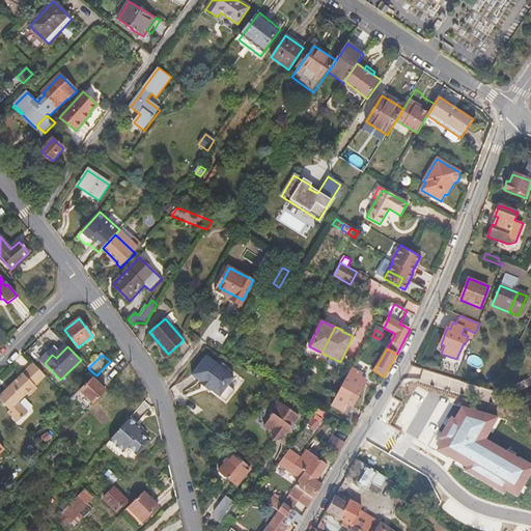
[(192,375),(201,383),(202,384),(204,381),(212,386),(210,389),(211,390),(226,402),(234,391),(228,386),(234,378),(225,370),(228,367),(219,360),(217,364),(206,357),(192,375)]
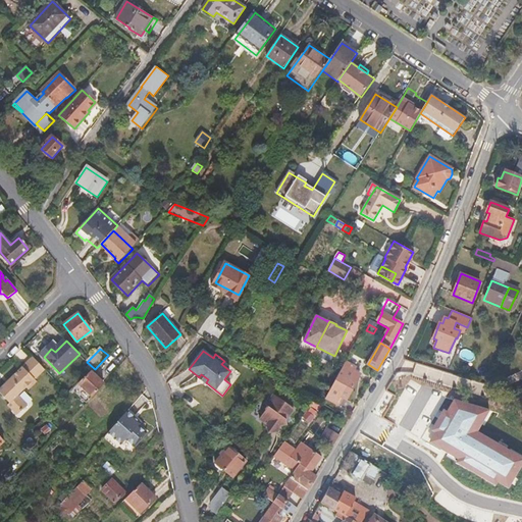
[(35,380),(46,370),(34,358),(11,380),(12,382),(8,386),(6,384),(0,390),(0,393),(10,405),(9,406),(17,415),(19,413),(20,414),(29,406),(18,397),(27,389),(28,390),(37,382),(35,380)]
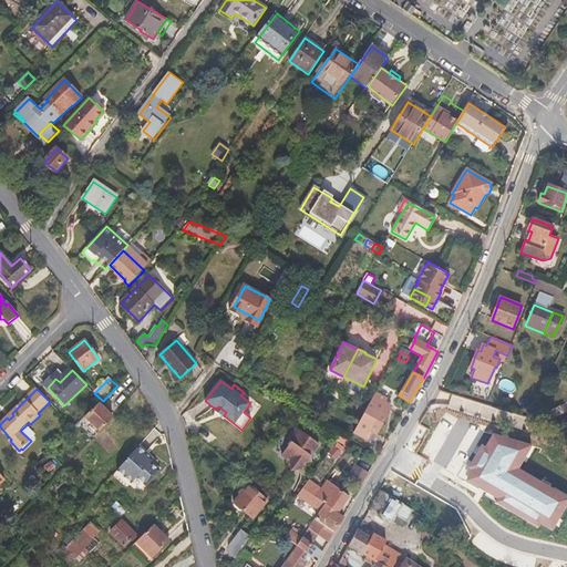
[(375,393),(353,432),(368,440),(372,433),(375,434),(382,423),(378,420),(384,409),(383,408),(388,400),(375,393)]
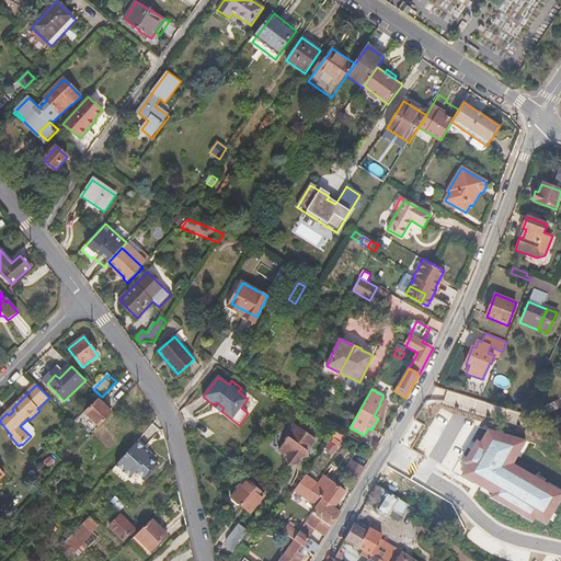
[(84,413),(99,427),(113,412),(99,399),(84,413)]
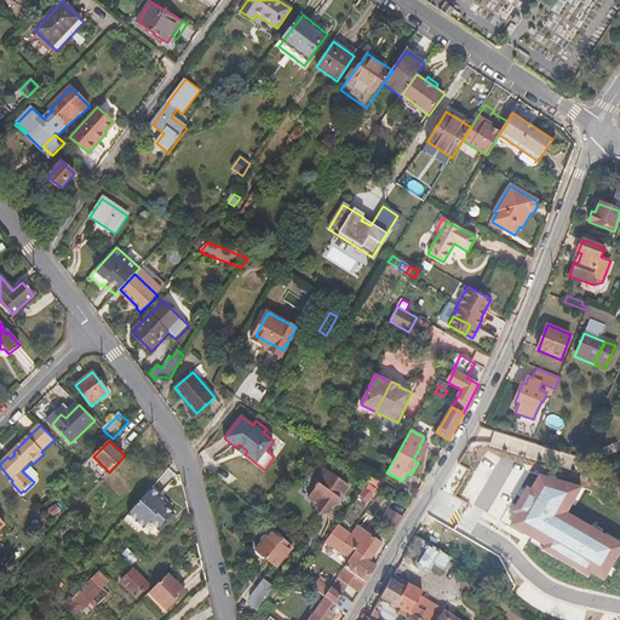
[(236,448),(235,447),(234,448),(245,457),(246,455),(245,454),(247,451),(239,445),(236,448)]
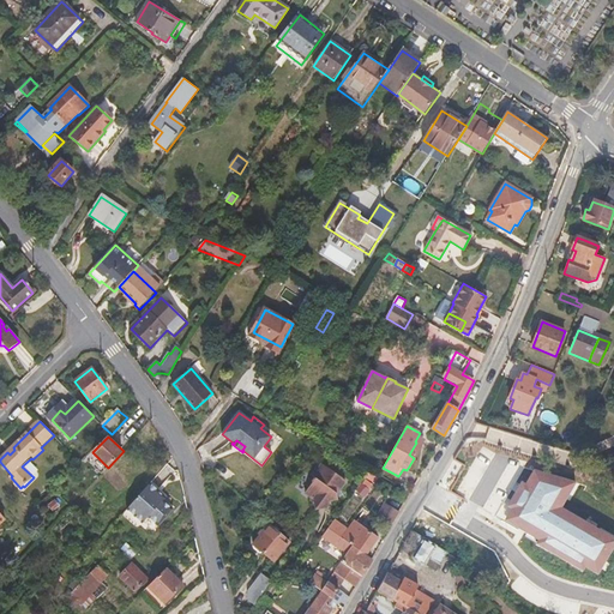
[(516,482),(523,465),(483,447),(476,464),(516,482)]
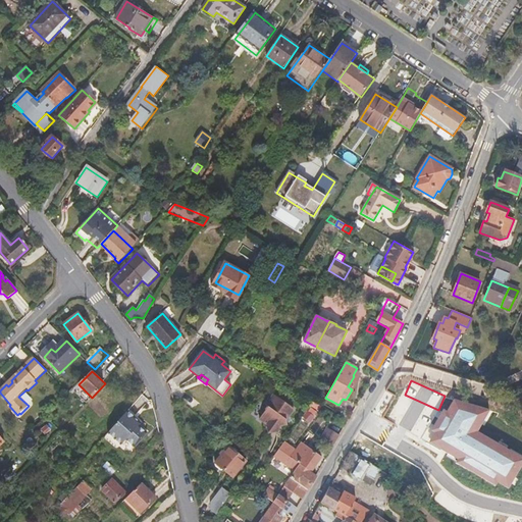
[(273,396),(266,407),(268,409),(266,412),(263,411),(254,424),(263,430),(265,439),(274,438),(280,428),(289,426),(286,421),(294,410),(273,396)]
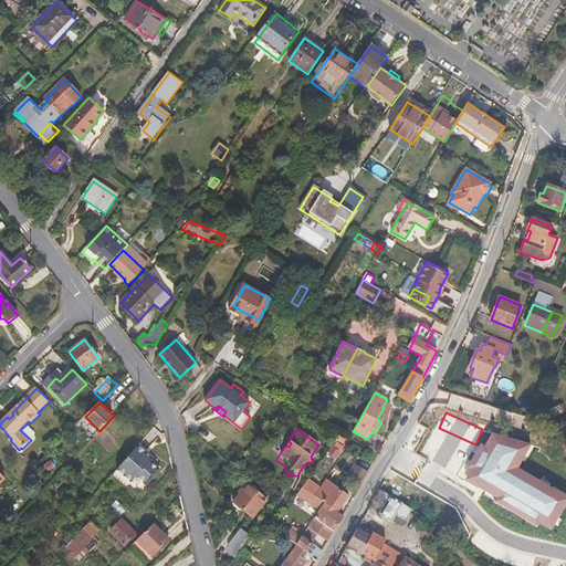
[(532,444),(491,435),(465,482),(549,530),(565,502),(565,496),(517,470),(532,444)]
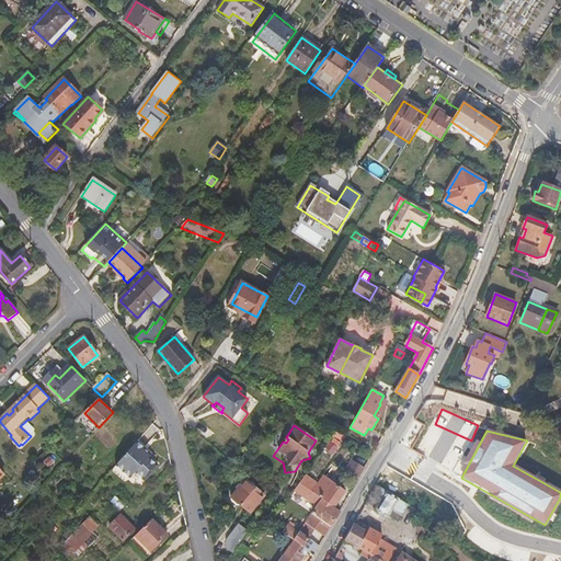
[(137,439),(117,464),(132,477),(136,471),(146,479),(159,464),(150,455),(152,453),(137,439)]
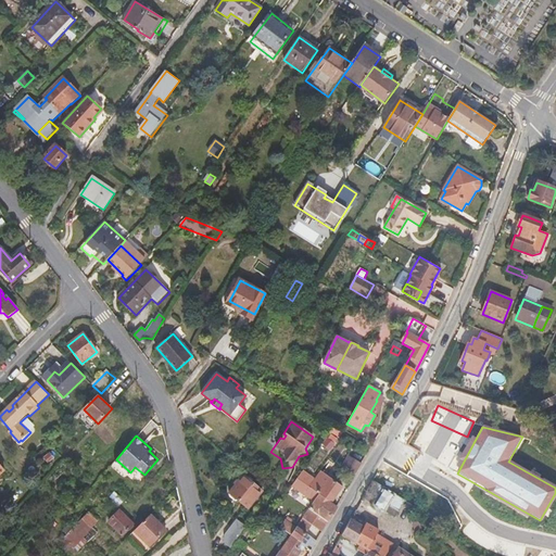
[(54,458),(50,453),(42,458),(48,464),(54,458)]
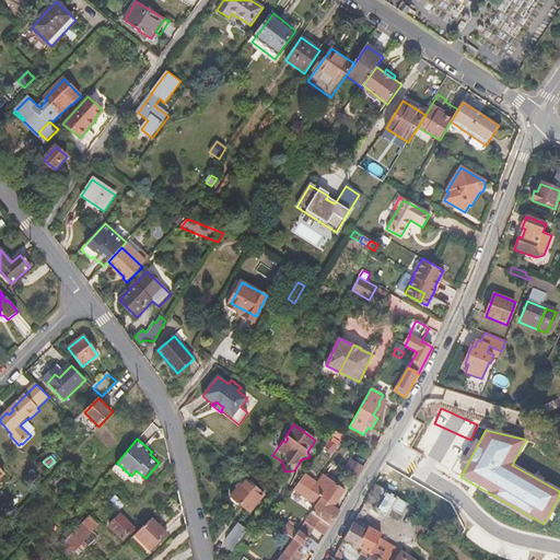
[(358,479),(364,467),(351,458),(343,470),(358,479)]
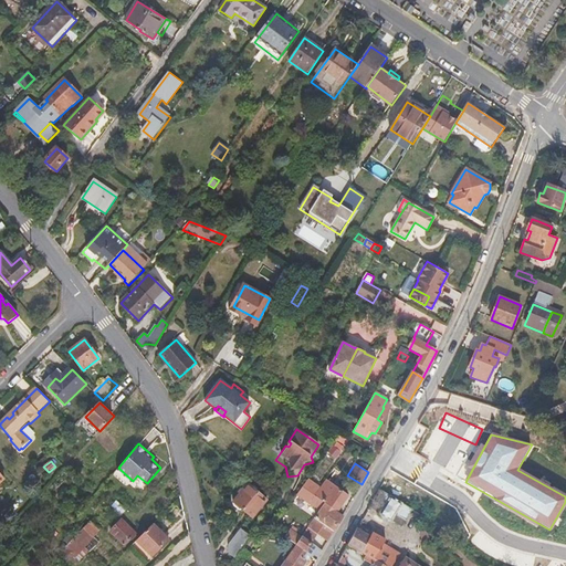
[(326,481),(315,495),(326,503),(338,511),(349,496),(326,481)]
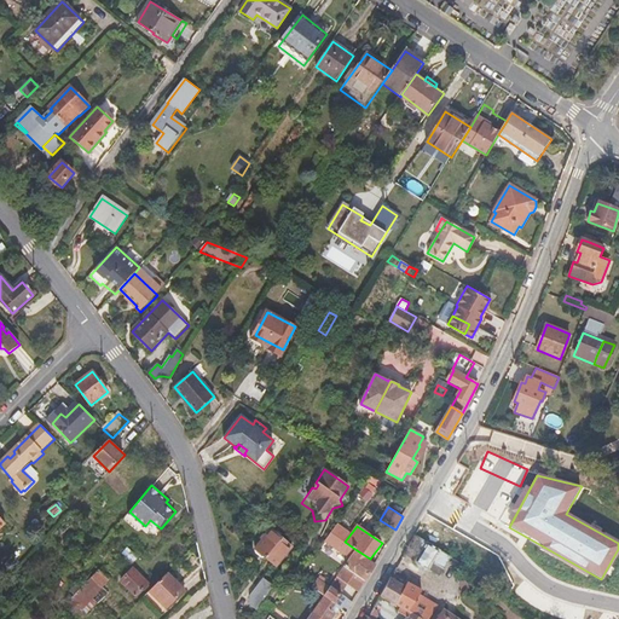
[(293,547),(272,530),(256,549),(277,566),(293,547)]
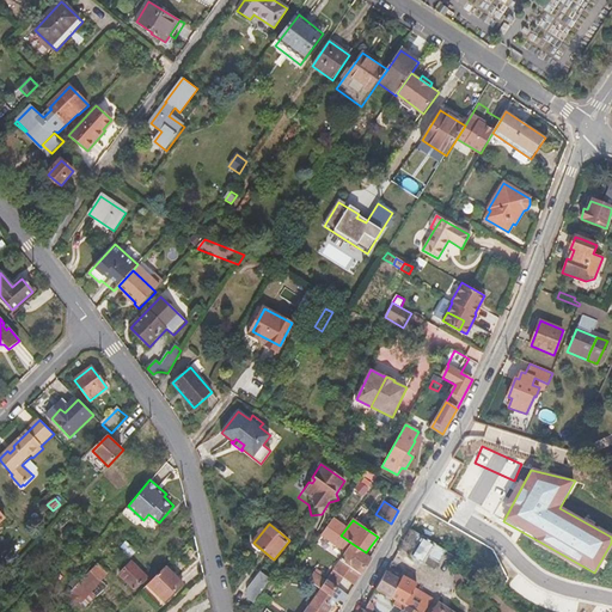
[(435,569),(442,558),(446,552),(415,532),(412,531),(402,548),(404,550),(411,555),(411,556),(424,563),(435,569)]
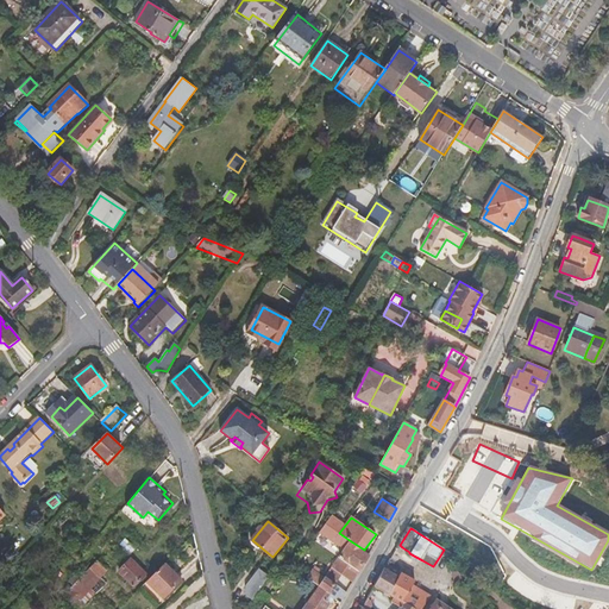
[(339,533),(336,539),(347,547),(351,541),(339,533)]
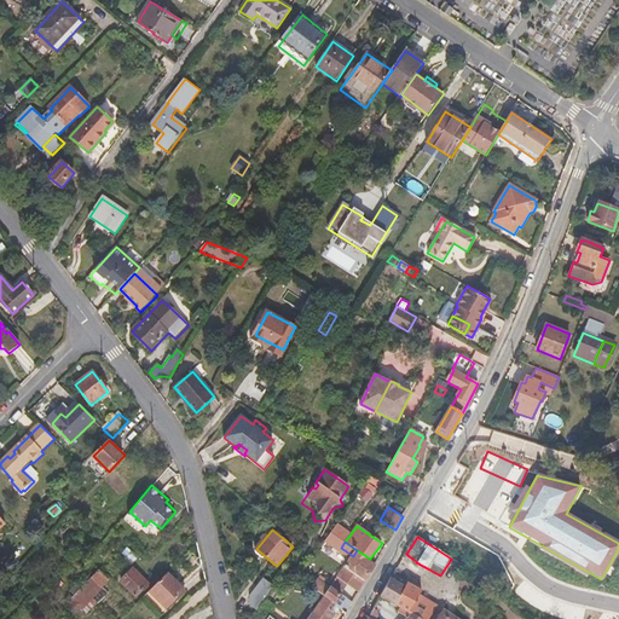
[(128,548),(123,553),(132,560),(137,555),(128,548)]
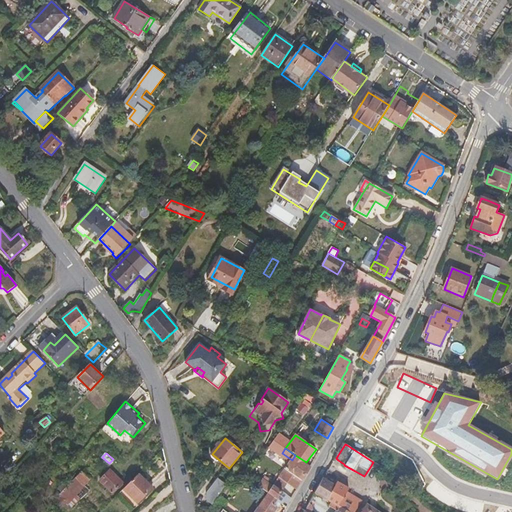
[(295,455),(292,460),(286,469),(302,480),(311,466),(306,462),(295,455)]
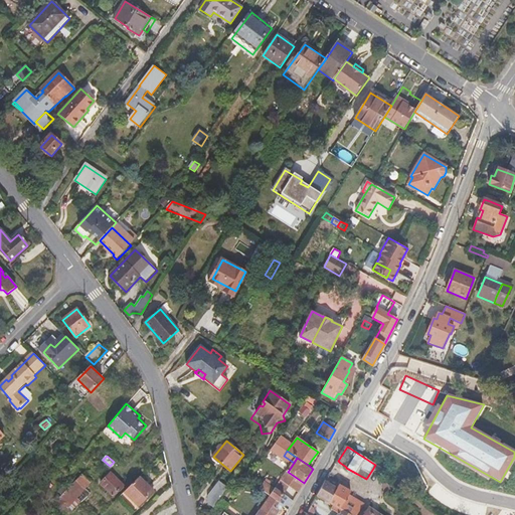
[(291,486),(299,492),(304,483),(288,472),(282,480),(291,486)]
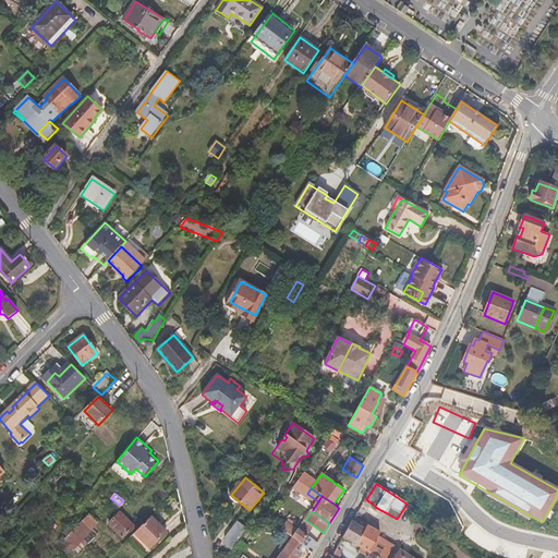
[(67,537),(65,540),(67,541),(62,547),(69,554),(74,548),(80,555),(84,550),(80,545),(91,535),(95,540),(98,537),(96,535),(98,533),(94,529),(99,522),(94,518),(89,513),(72,532),(67,537)]
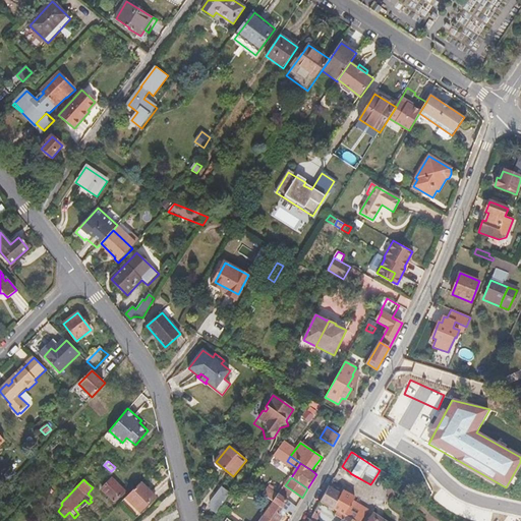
[(125,491),(113,479),(103,489),(115,502),(125,491)]
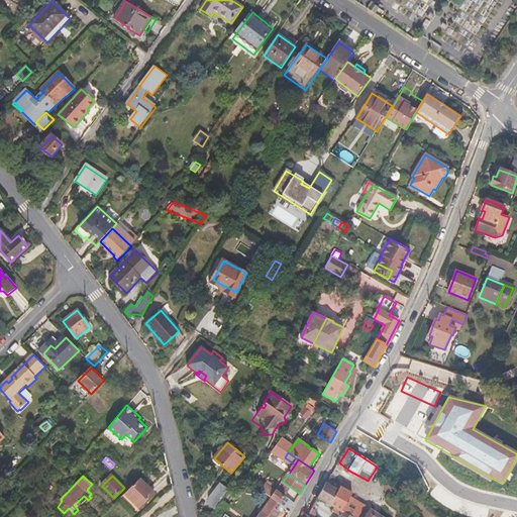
[(139,479),(125,494),(139,508),(154,493),(139,479)]
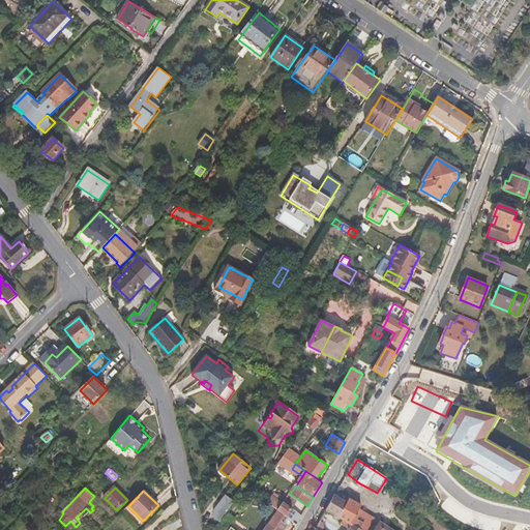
[(341,492),(339,491),(326,511),(340,518),(349,500),(350,497),(341,492)]
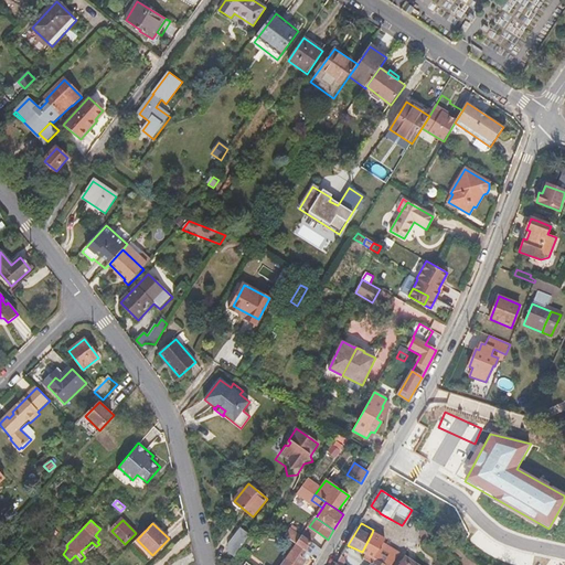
[(309,526),(302,535),(312,542),(319,533),(309,526)]
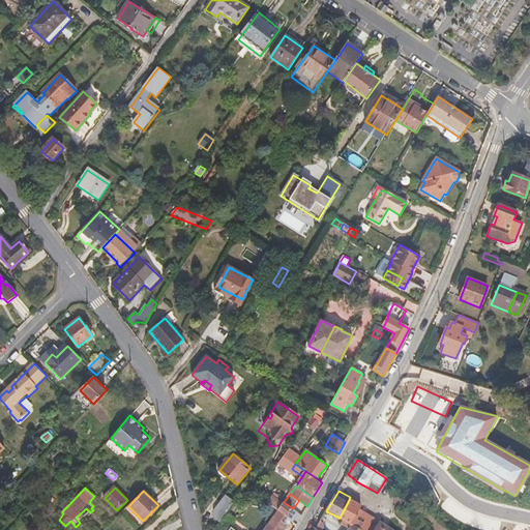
[(273,495),(267,503),(277,510),(283,503),(273,495)]
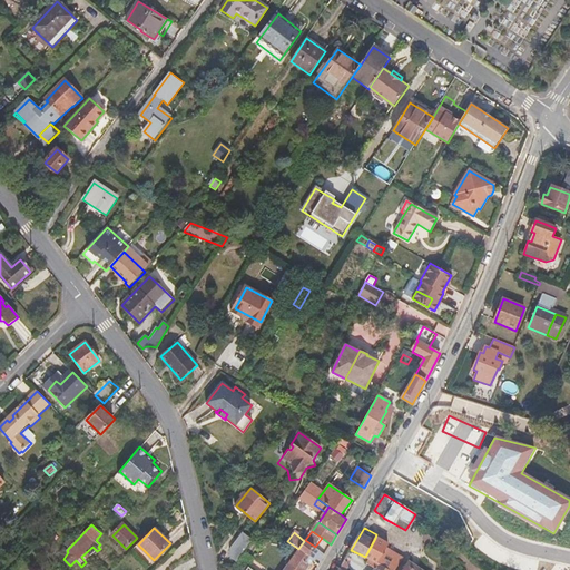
[(232,557),(237,561),(253,540),(243,533),(231,549),(232,557)]
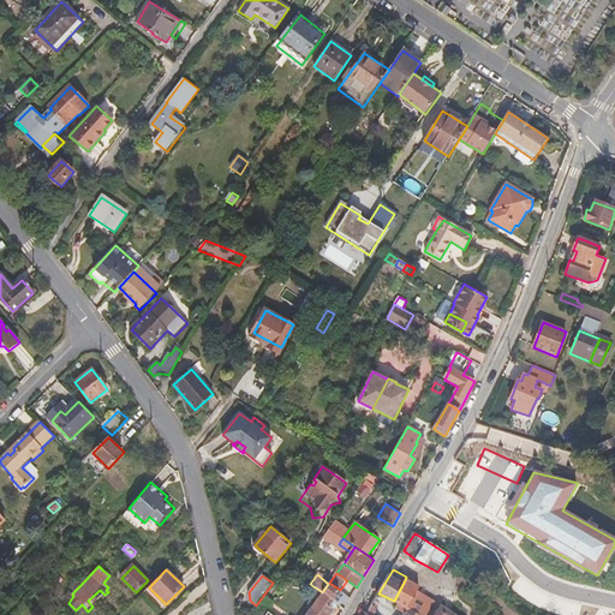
[(418,587),(405,580),(394,601),(400,604),(408,609),(417,590),(418,587)]
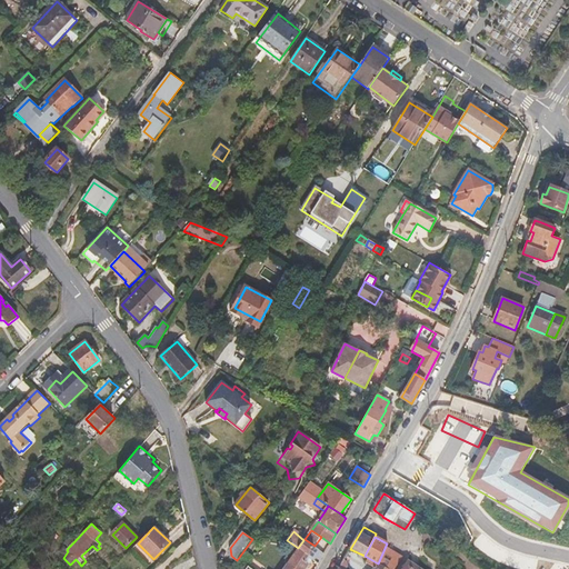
[(303,540),(298,548),(310,557),(319,563),(325,553),(315,546),(305,539),(305,540),(303,540)]
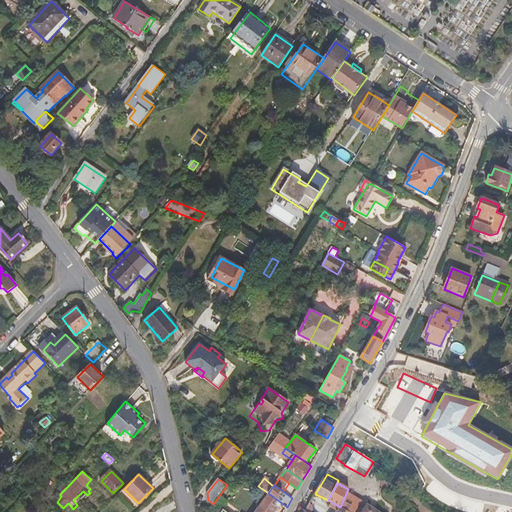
[(348,511),(355,511),(362,501),(347,491),(340,507),(348,511)]
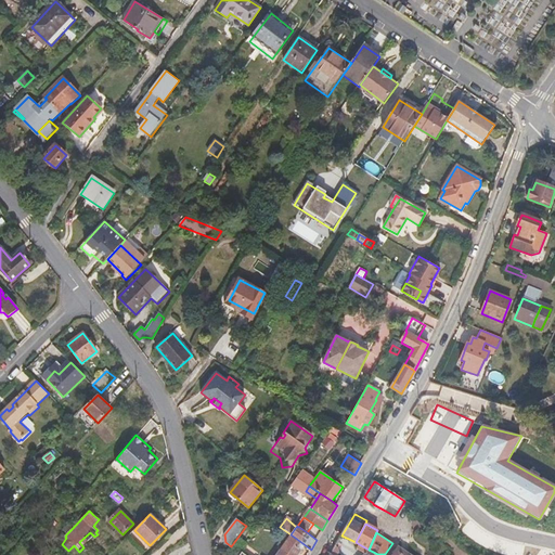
[(302,543),(291,534),(281,550),(288,554),(297,554),(301,551),(298,549),(302,543)]
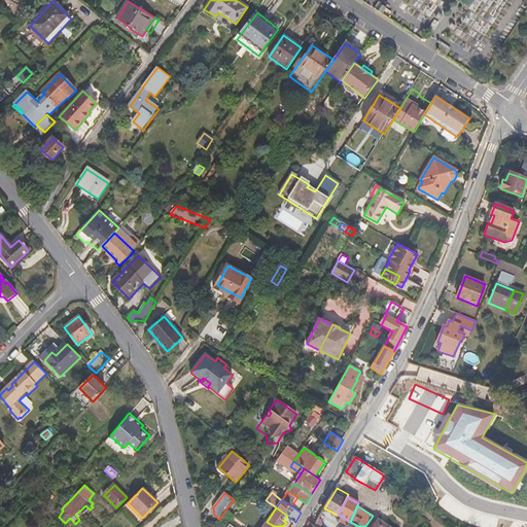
[(322,519),(319,518),(313,526),(321,526),(322,526),(322,519)]
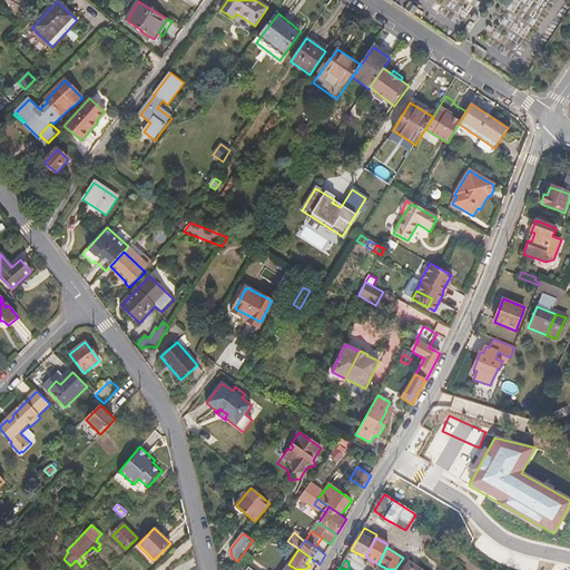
[(387,569),(379,564),(371,560),(369,564),(375,569),(374,569),(387,569)]
